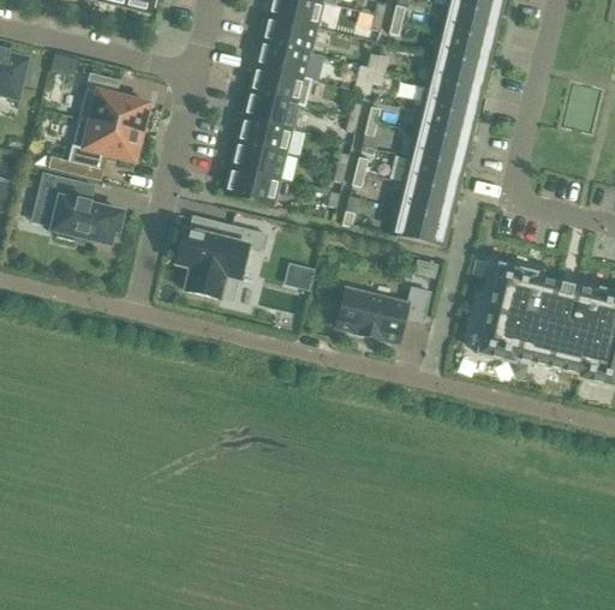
[(124,0),(124,4),(150,10),(151,0),(124,0)]
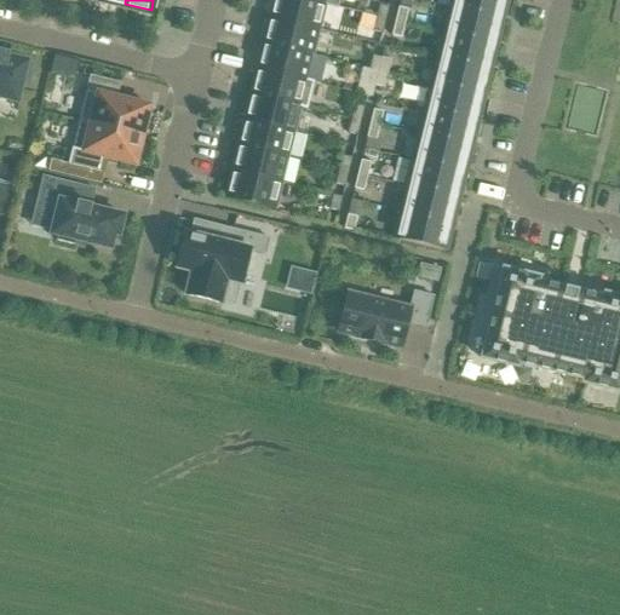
[(274,0),(271,15),(317,26),(323,1),(319,0),(274,0)]
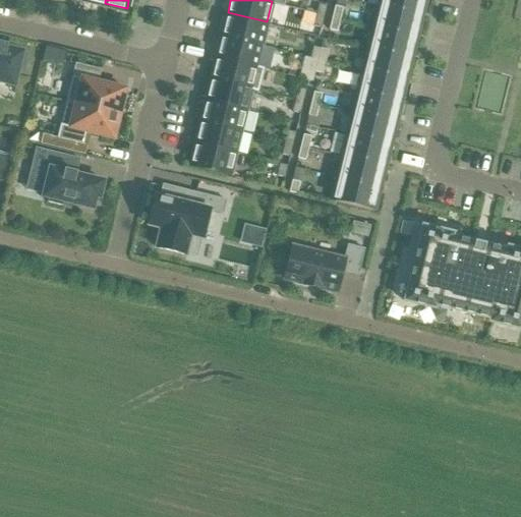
[(315,11),(324,13),(327,1),(323,0),(319,0),(315,11)]
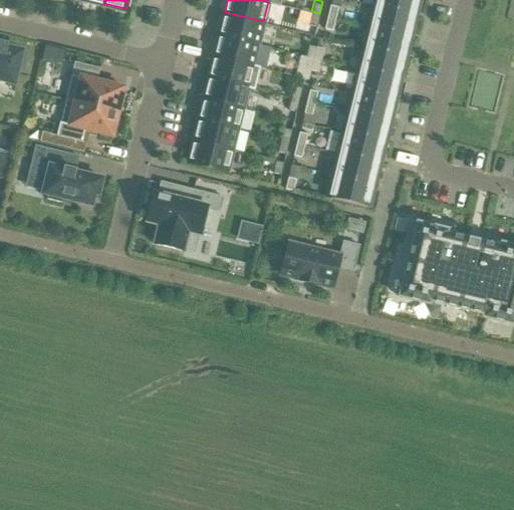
[(376,0),(375,5),(415,14),(418,0),(376,0)]
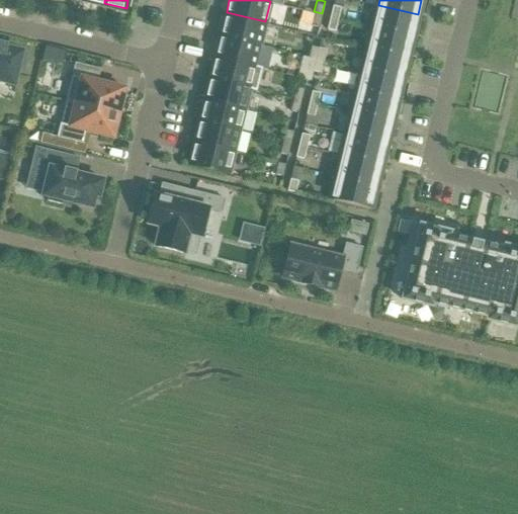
[(341,5),(333,3),(330,15),(338,17),(341,5)]
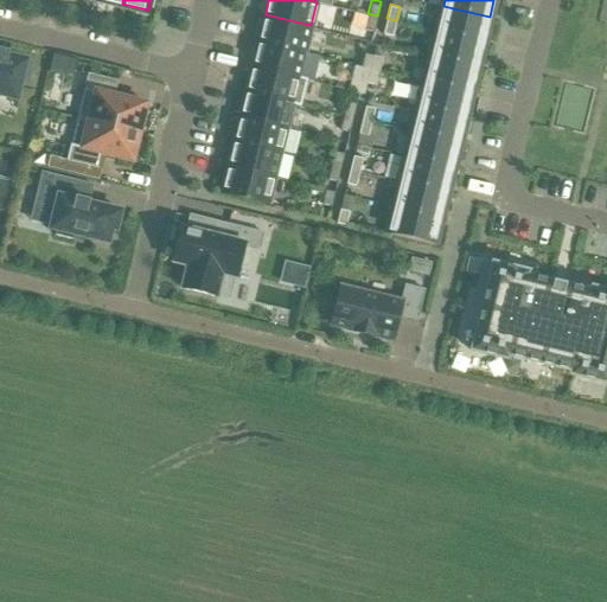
[(438,30),(484,42),(490,17),(443,6),(438,30)]
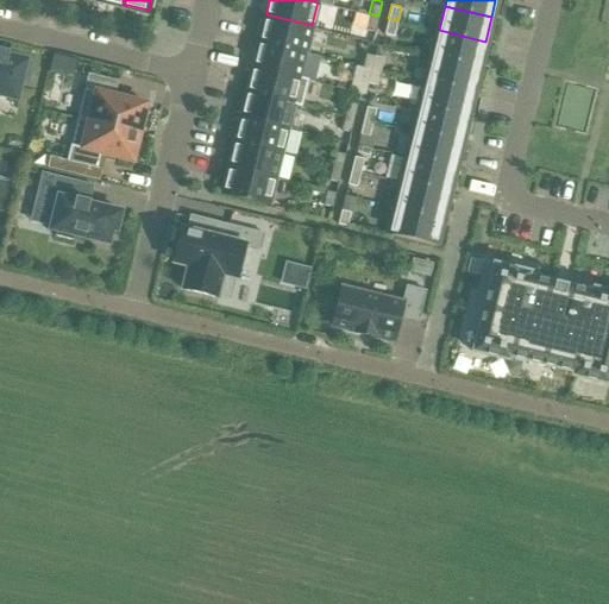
[(378,16),(369,13),(366,27),(375,30),(378,16)]
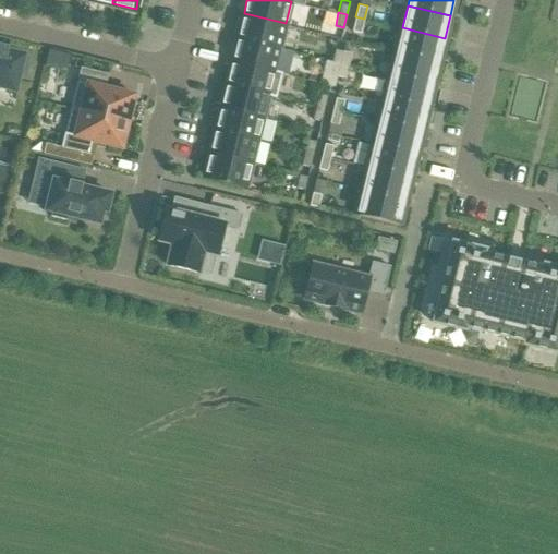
[(286,23),(244,13),(239,36),(280,46),(286,23)]
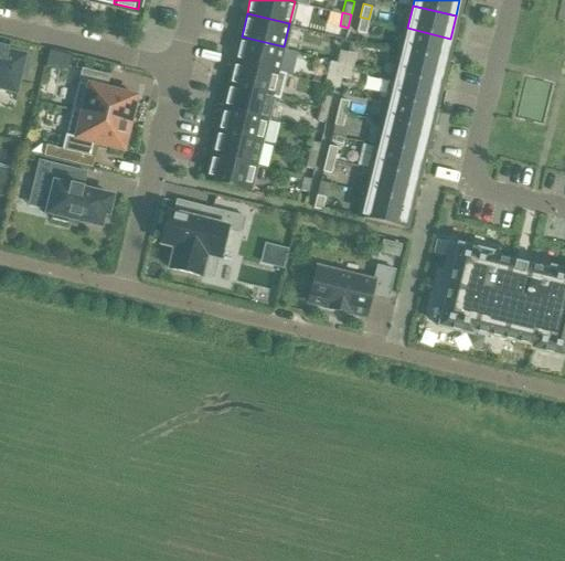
[(369,19),(360,17),(356,29),(365,31),(369,19)]
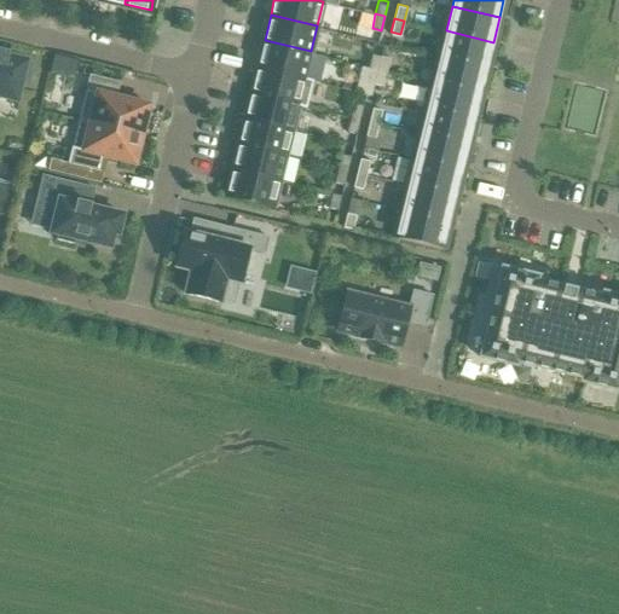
[(493,42),(446,30),(440,56),(487,68),(493,42)]
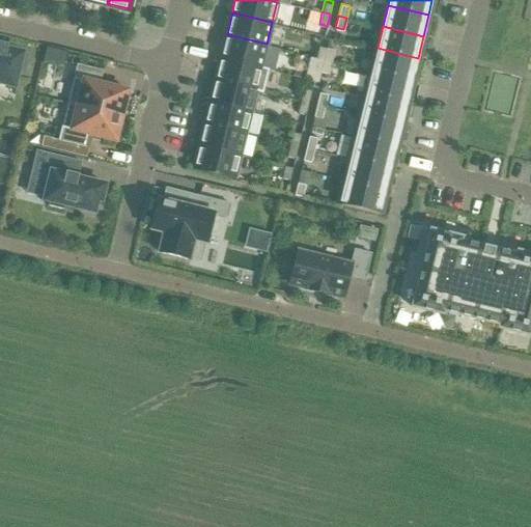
[(222,56),(261,65),(267,44),(227,34),(222,56)]
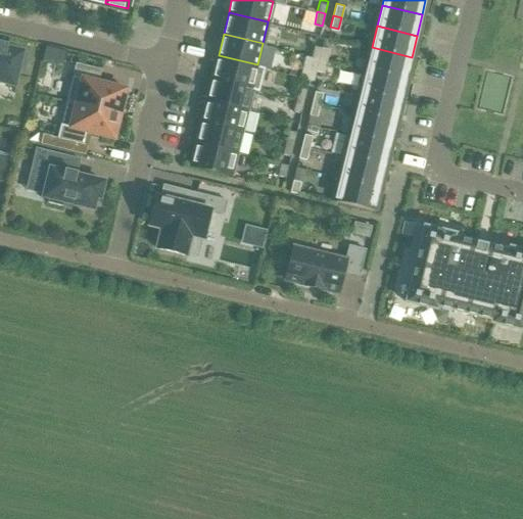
[(0,79),(14,83),(18,65),(24,66),(27,50),(6,46),(7,43),(0,41),(0,79)]
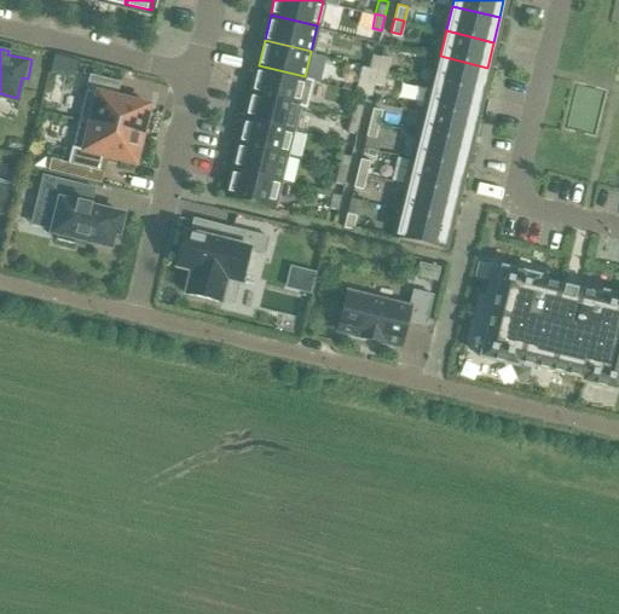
[(368,65),(377,68),(381,53),(371,51),(368,65)]
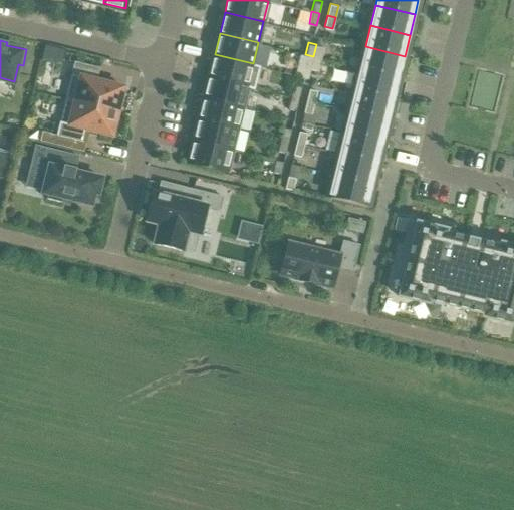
[(313,56),(321,58),(324,46),(316,44),(313,56)]
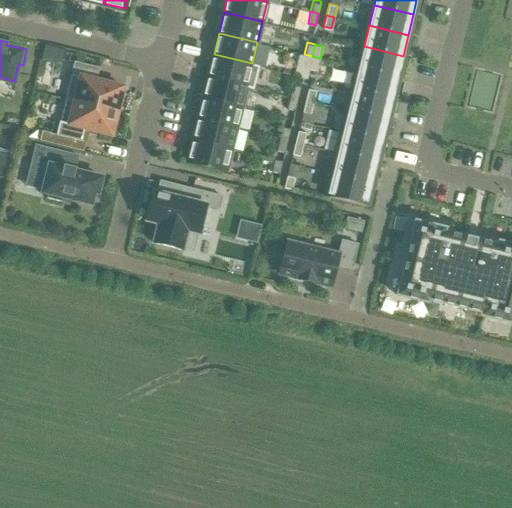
[(403,56),(364,46),(359,67),(398,77),(403,56)]
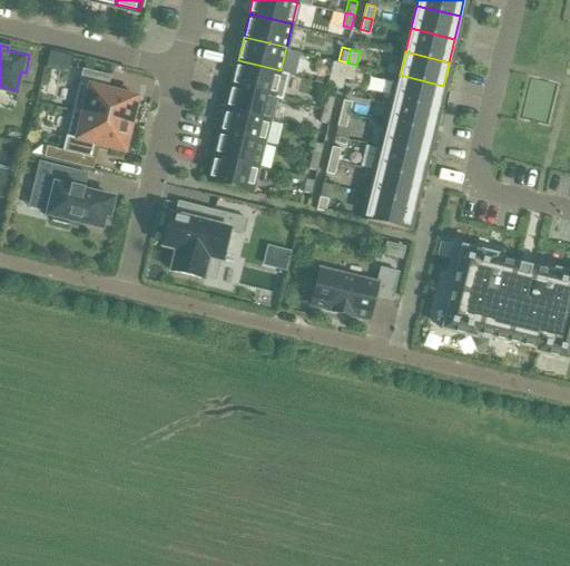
[(232,84),(275,94),(284,96),(290,74),(238,60),(232,84)]
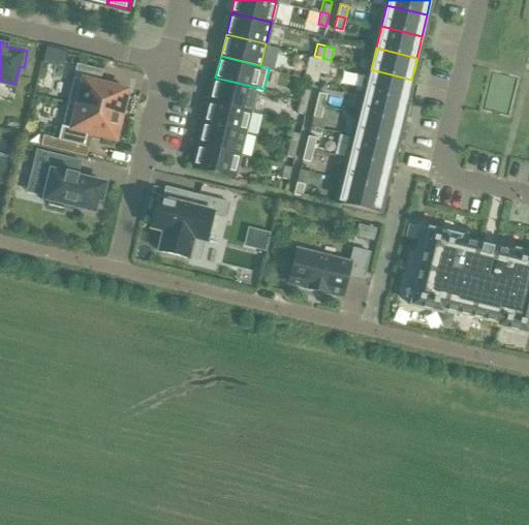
[(322,58),(314,56),(311,68),(319,70),(322,58)]
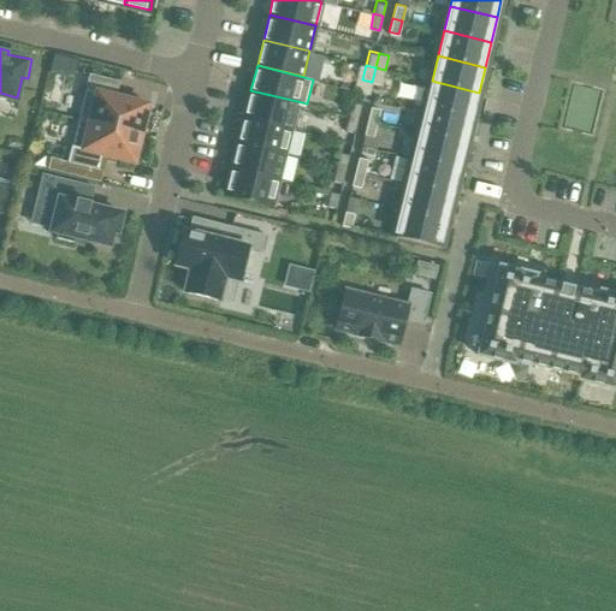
[(385,70),(375,67),(372,82),(381,84),(385,70)]
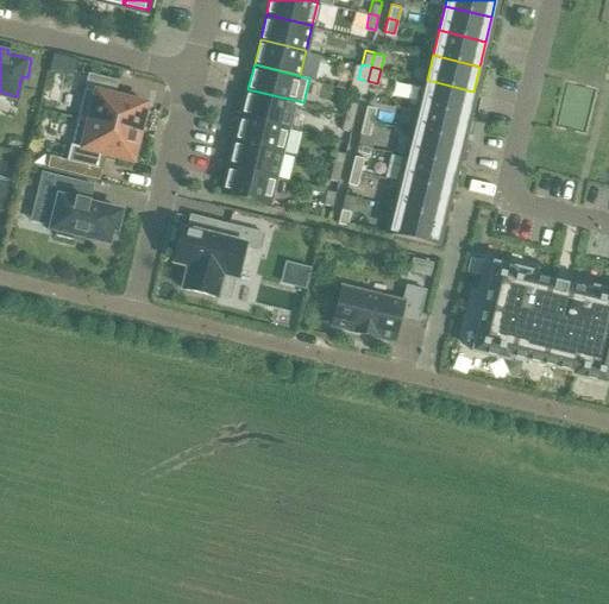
[(88,70),(77,114),(139,130),(146,101),(114,93),(118,79),(88,70)]
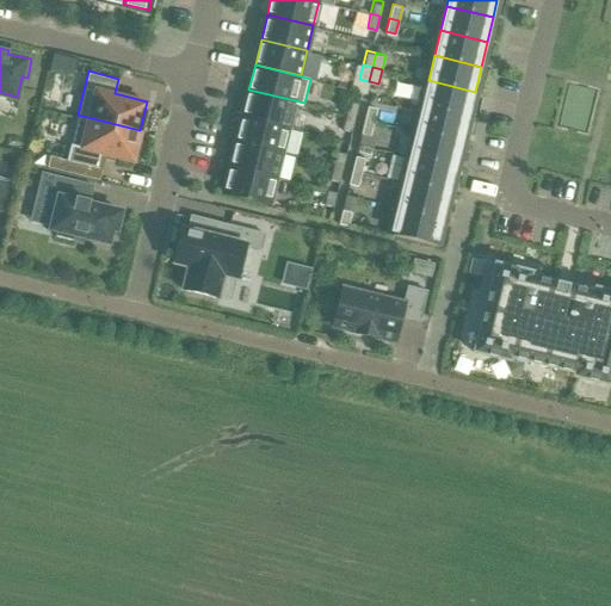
[(421,105),(469,117),(475,92),(429,80),(421,105)]
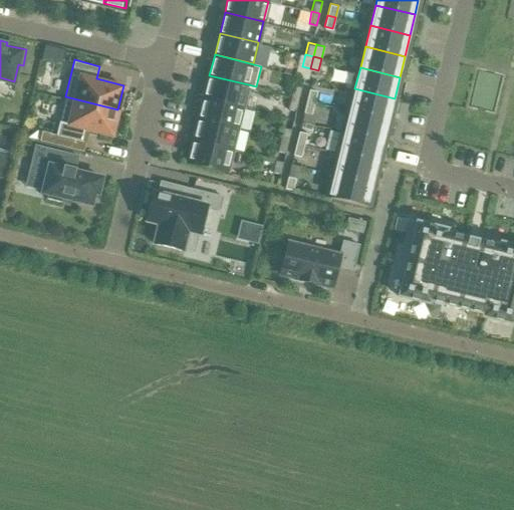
[(204,96),(242,105),(248,84),(209,75),(204,96)]
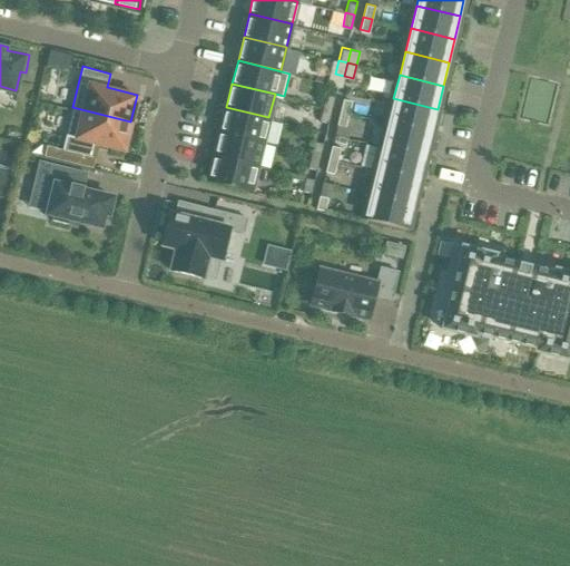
[(323,106),(332,108),(334,95),(326,93),(323,106)]
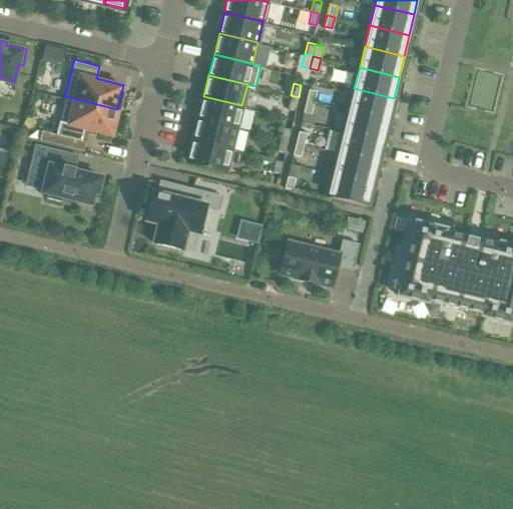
[(314,101),(317,89),(309,87),(307,99),(314,101)]
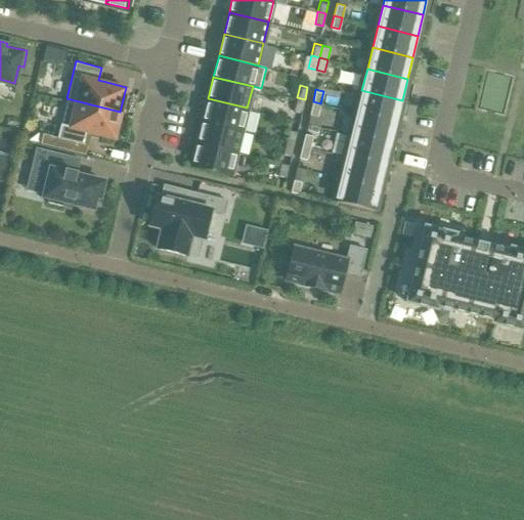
[(402,100),(361,90),(356,112),(396,122),(402,100)]
